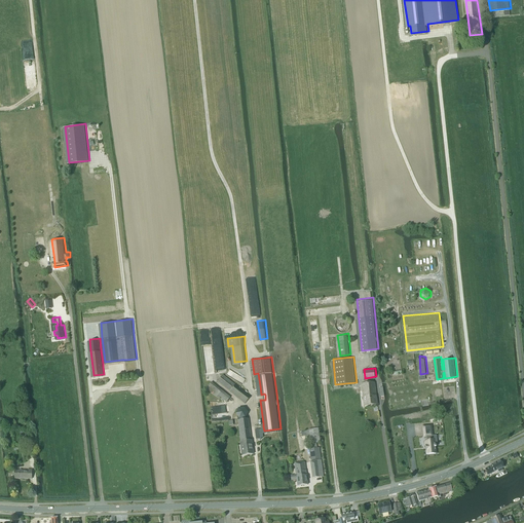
[(247,401),(252,395),(236,382),(224,372),(219,379),(247,401)]
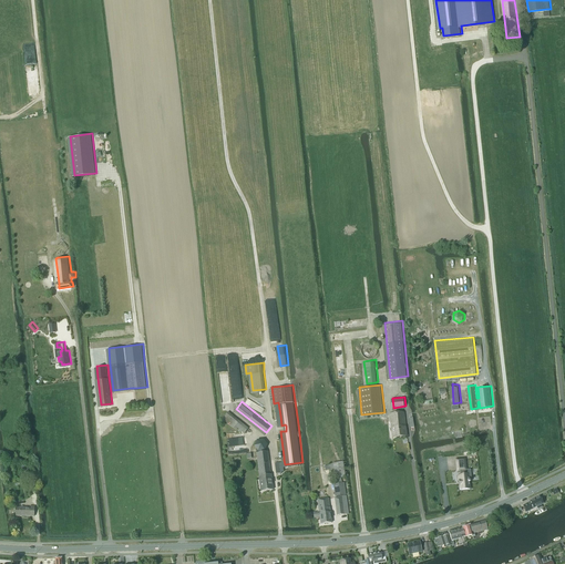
[(236,426),(242,419),(229,410),(224,417),(236,426)]
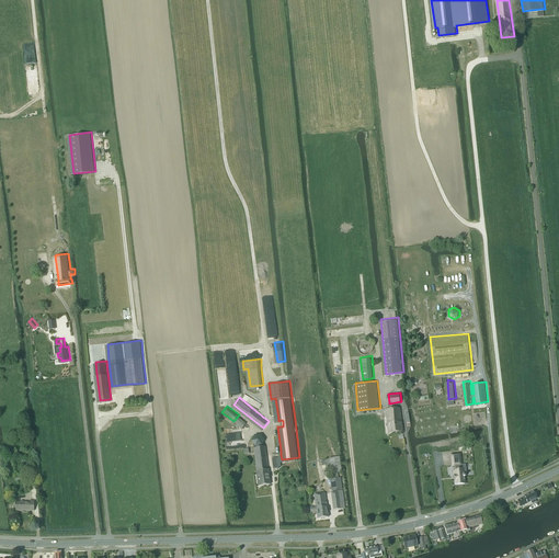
[(388,424),(389,424),(389,430),(405,429),(402,406),(392,406),(387,407),(389,421),(388,422),(388,424)]
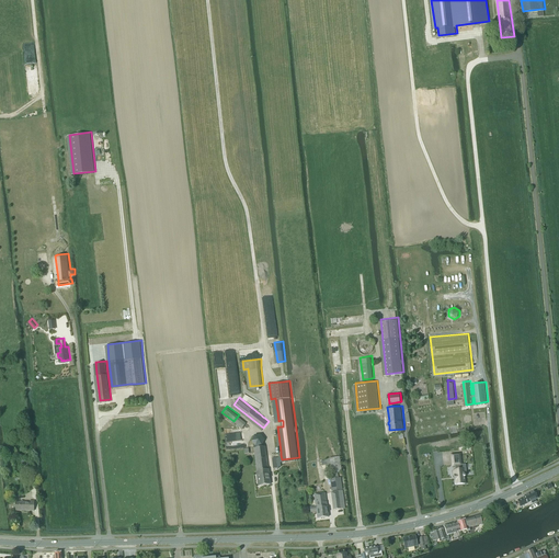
[(248,421),(239,414),(234,421),(236,423),(238,421),(243,426),(248,421)]
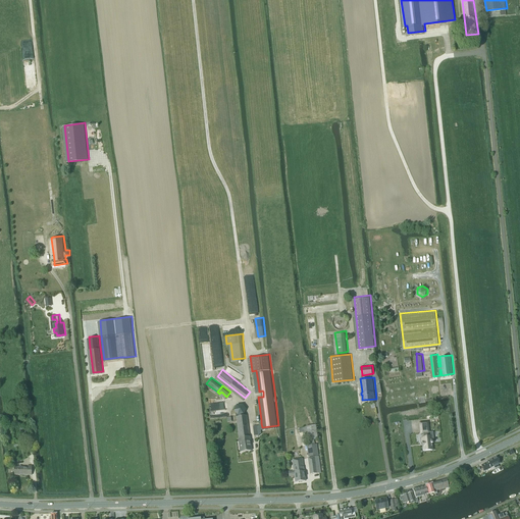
[(247,413),(247,409),(248,407),(244,402),(239,403),(236,408),(238,410),(241,435),(240,435),(242,450),(253,448),(252,434),(251,434),(249,413),(247,413)]
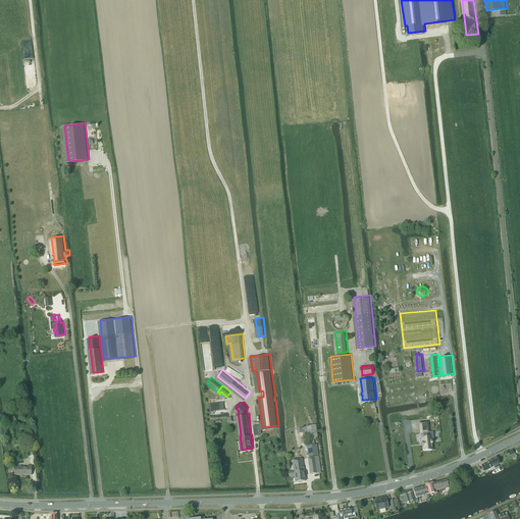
[(430,421),(421,421),(423,431),(426,431),(431,430),(430,421)]
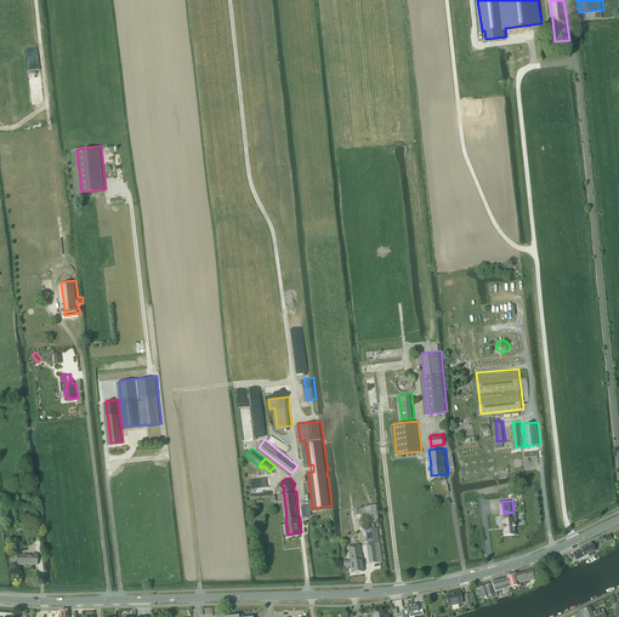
[(380,519),(378,502),(367,503),(367,504),(363,504),(364,506),(358,507),(358,512),(368,510),(370,526),(368,526),(369,541),(369,542),(372,561),(384,559),(379,525),(376,525),(376,520),(380,519)]
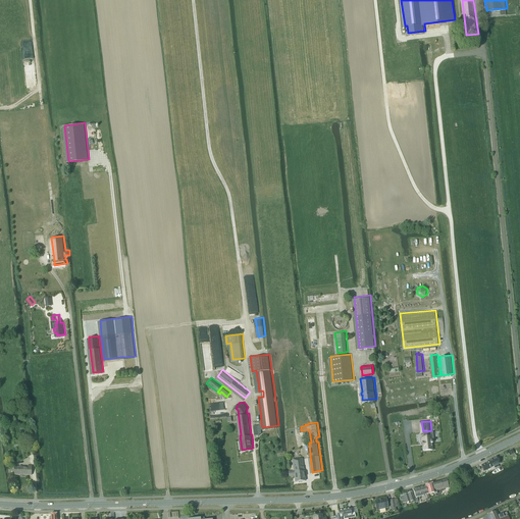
[(259,423),(255,424),(256,433),(260,433),(261,433),(261,431),(263,431),(262,427),(261,423),(259,423)]
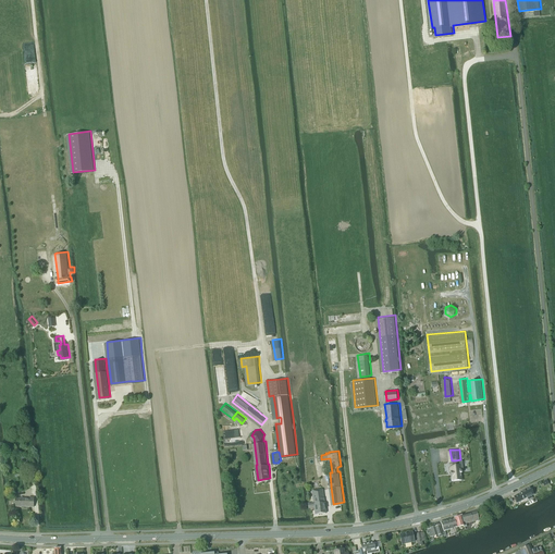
[(456,464),(452,465),(453,470),(454,479),(464,478),(463,471),(464,471),(464,470),(465,469),(464,458),(460,459),(455,460),(456,464)]
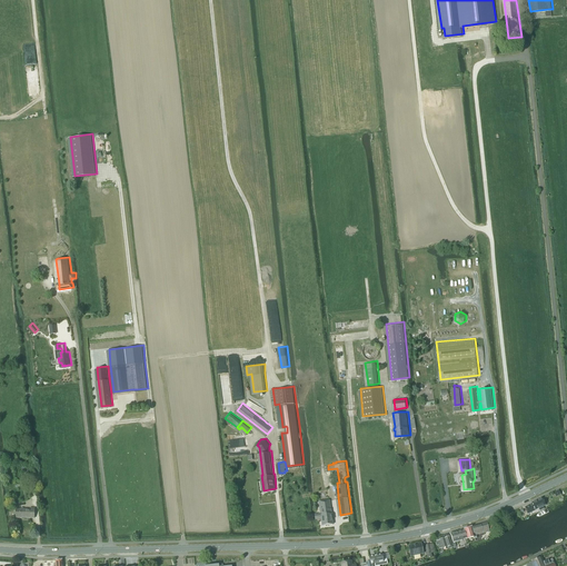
[(546,506),(545,504),(547,503),(544,496),(534,500),(535,502),(531,504),(534,508),(537,507),(540,506),(541,508),(546,506)]
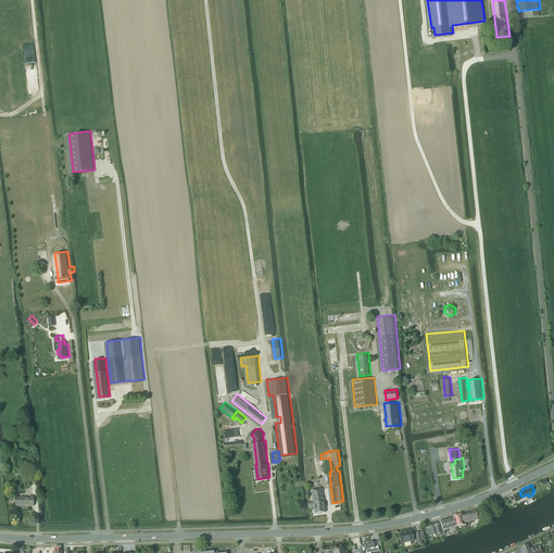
[(327,510),(324,486),(313,488),(315,500),(310,500),(310,504),(315,504),(316,511),(327,510)]
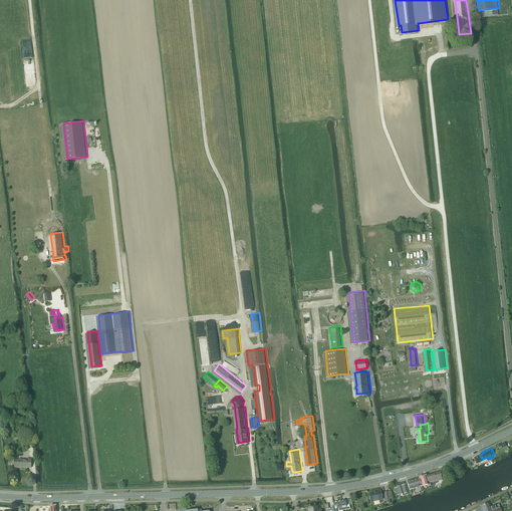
[(33,463),(33,457),(29,456),(29,458),(16,457),(16,465),(29,466),(29,463),(33,463)]
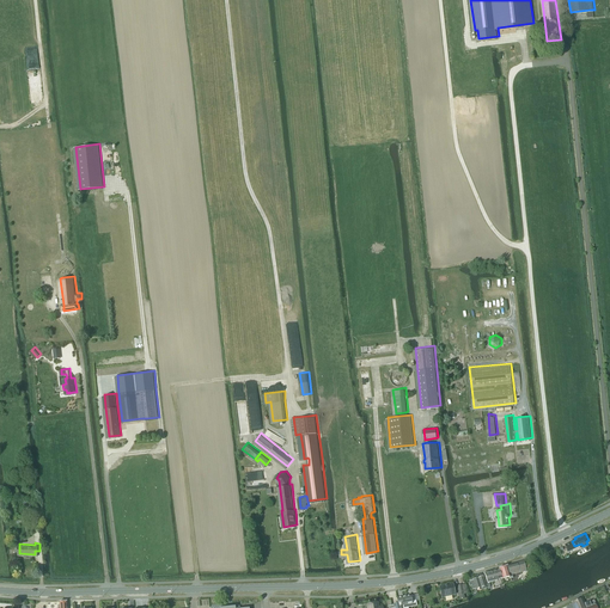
[(513,575),(516,573),(514,571),(529,567),(526,558),(510,563),(512,573),(513,575)]
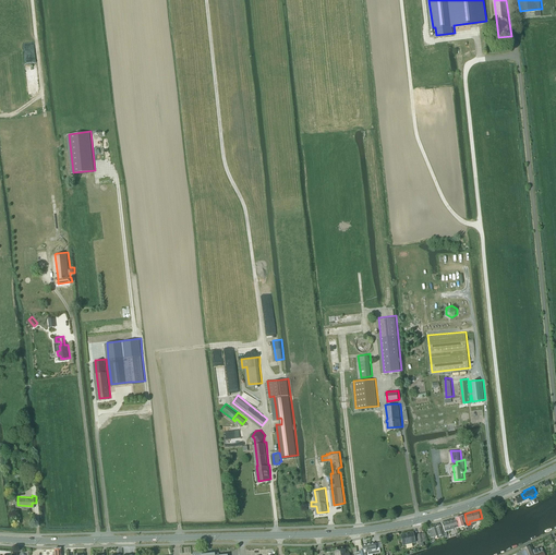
[(467,523),(464,514),(456,516),(457,517),(459,526),(460,526),(467,523)]
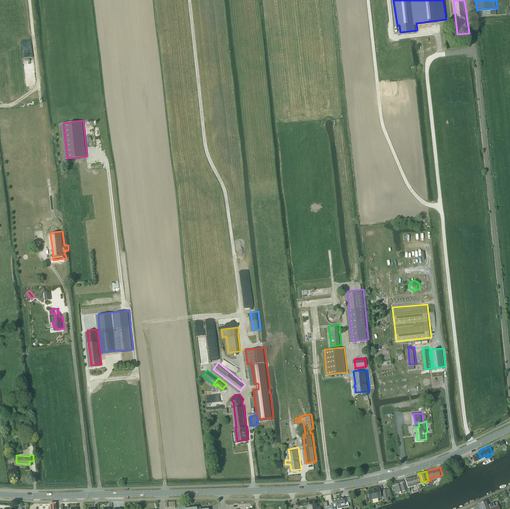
[(419,488),(418,483),(417,479),(415,480),(413,475),(407,477),(410,486),(415,484),(416,489),(419,488)]
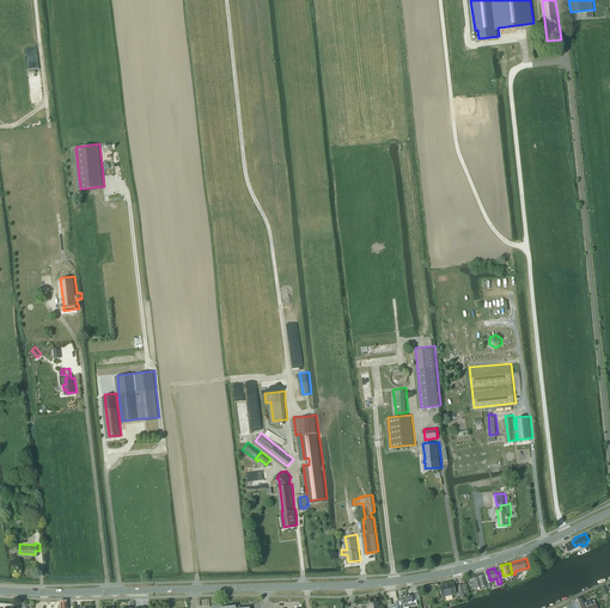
[(488,583),(486,573),(475,577),(471,578),(473,579),(471,579),(471,583),(474,583),(476,590),(480,590),(479,587),(488,583)]
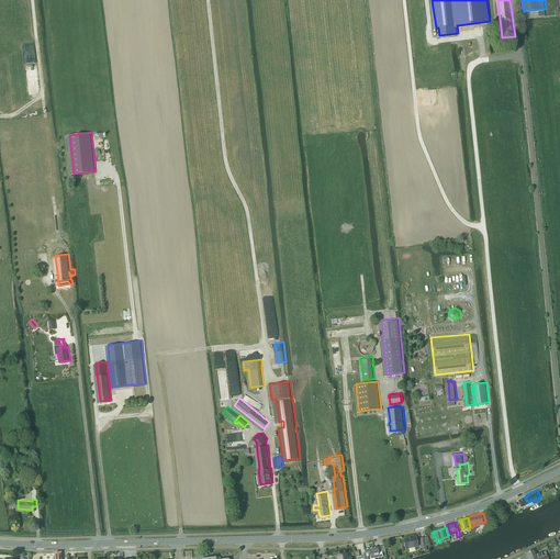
[(407,547),(420,544),(418,535),(405,537),(407,547)]
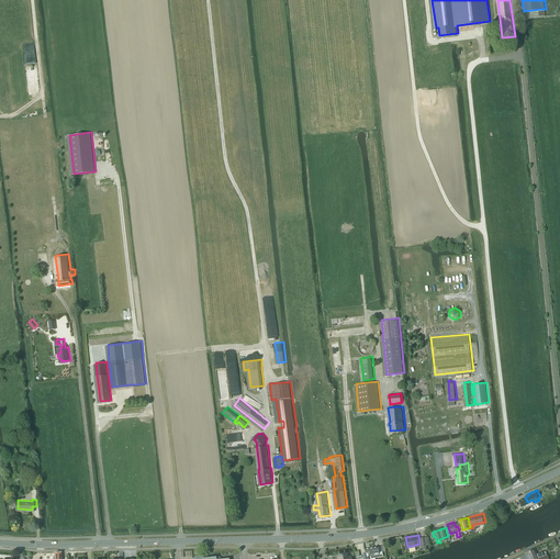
[(369,552),(370,558),(377,558),(377,556),(384,554),(383,549),(380,550),(379,545),(367,547),(368,552),(369,552)]
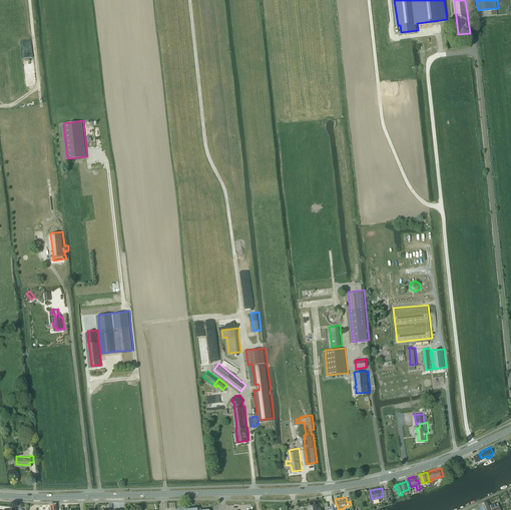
[(483,509),(493,509),(491,503),(490,499),(481,503),(483,509)]
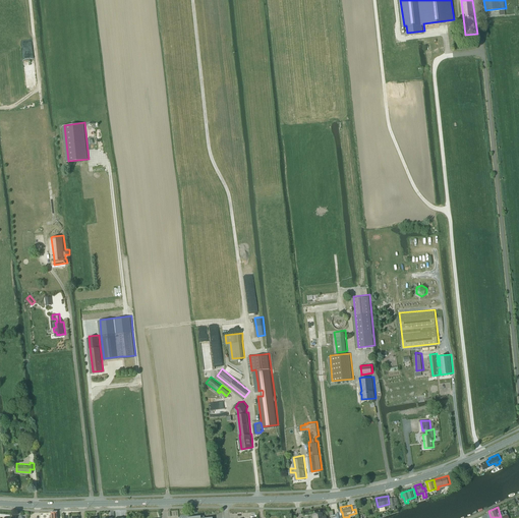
[(509,517),(511,517),(507,509),(503,511),(502,510),(499,511),(501,517),(509,517)]
